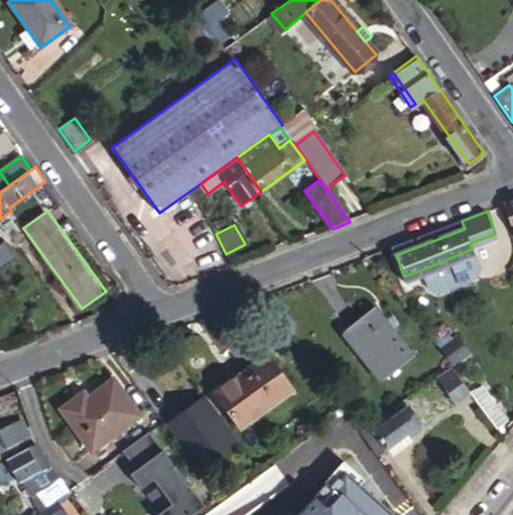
[(472,249),(423,269),(428,282),(436,285),(474,271),(477,266),(472,249)]
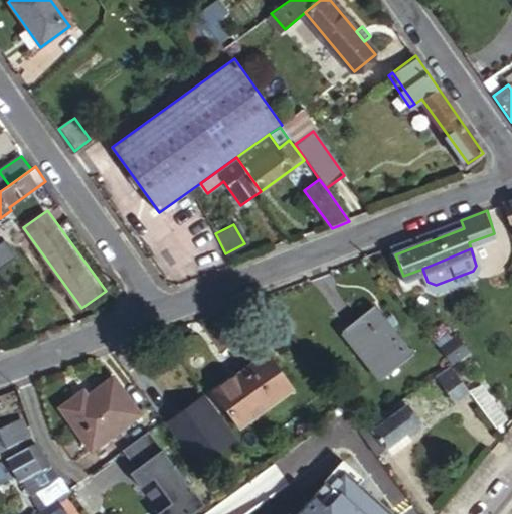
[(383,380),(413,358),(375,306),(345,329),(383,380)]
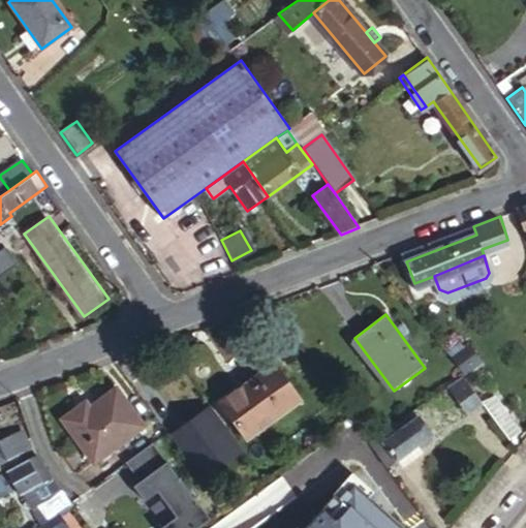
[(458,347),(446,355),(458,371),(477,355),(466,340),(458,347)]
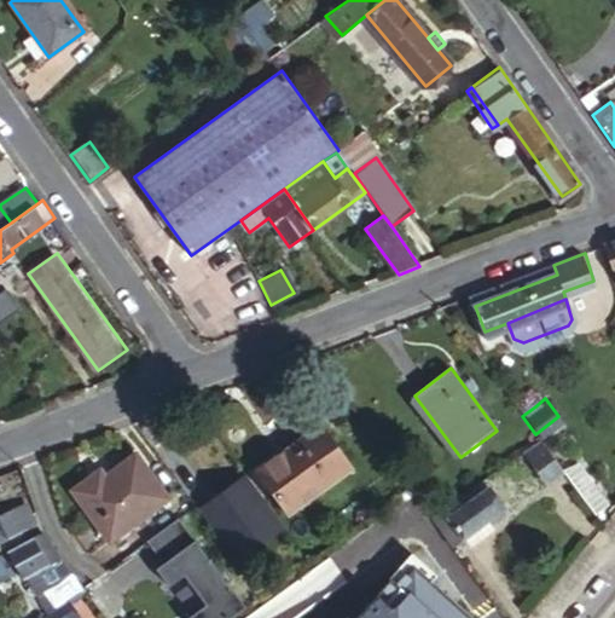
[(531,400),(517,410),(522,416),(535,406),(531,400)]
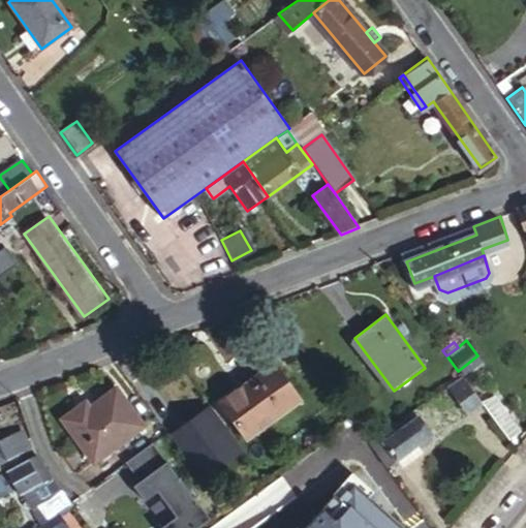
[(219,404),(246,439),(297,401),(271,366),(219,404)]
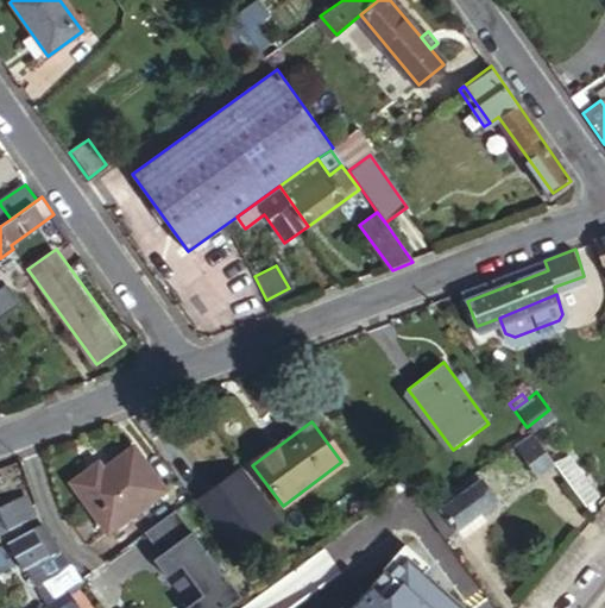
[(549,457),(527,427),(511,438),(536,470),(549,458),(549,457)]
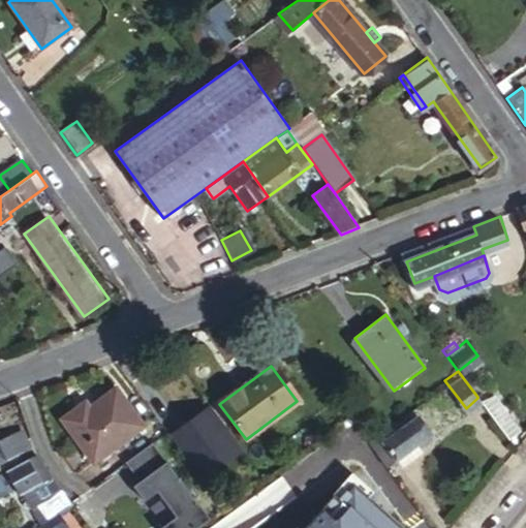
[(142,427),(115,391),(96,404),(88,394),(72,405),(78,411),(63,423),(93,463),(98,460),(101,465),(116,454),(113,448),(142,427)]
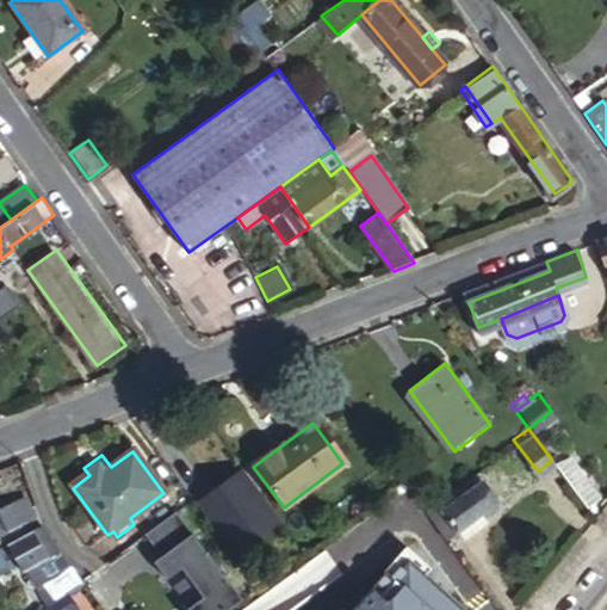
[(569,456),(551,458),(551,460),(581,500),(594,490),(569,456)]
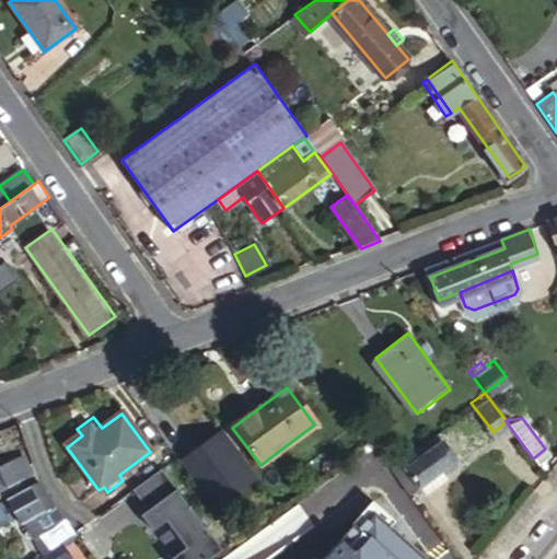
[(440,472),(456,459),(436,433),(394,465),(414,491),(421,486),(440,472)]
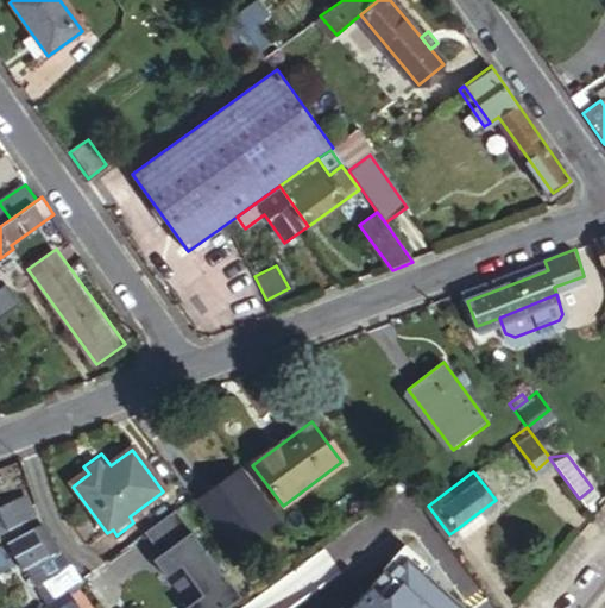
[(0,546),(6,545),(48,531),(35,497),(27,500),(41,530),(26,534),(24,528),(0,537),(0,546)]
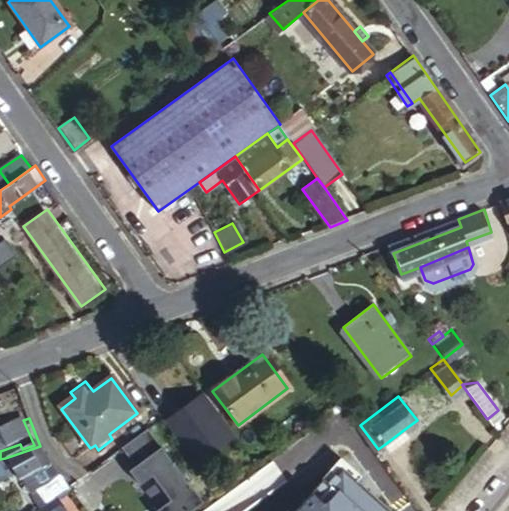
[(34,445),(23,420),(0,429),(0,451),(20,444),(22,449),(34,445)]
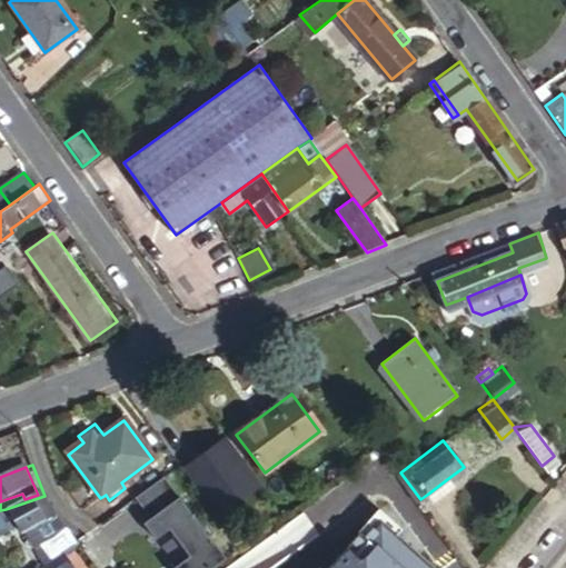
[(160,479),(135,498),(150,519),(139,527),(151,542),(162,534),(184,561),(174,567),(211,567),(220,562),(160,479)]
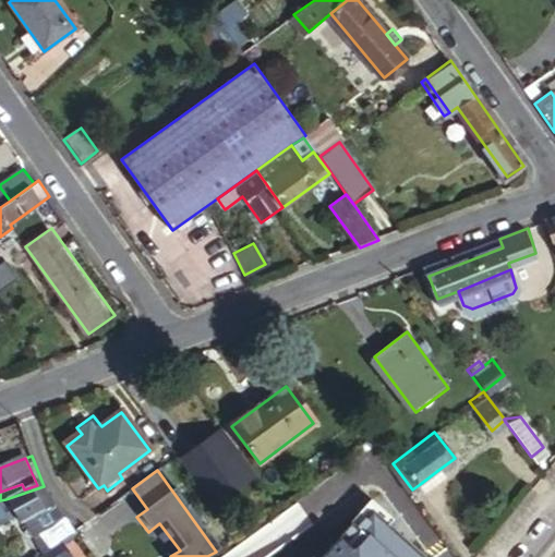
[(443,476),(438,470),(420,484),(425,491),(443,476)]
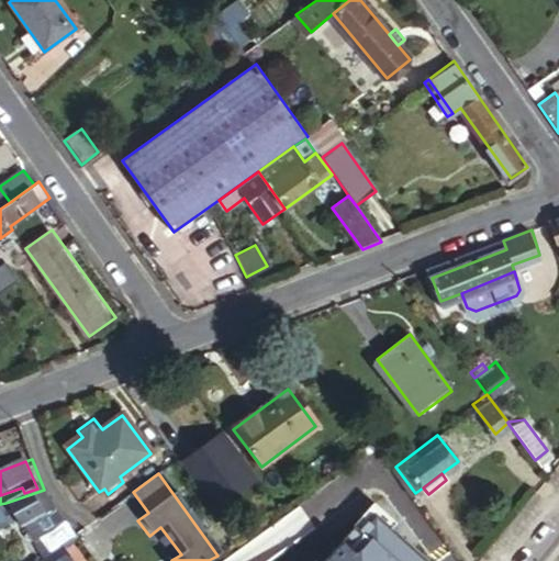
[(368,480),(297,533),(316,560),(427,560),(411,538),(403,528),(368,480)]
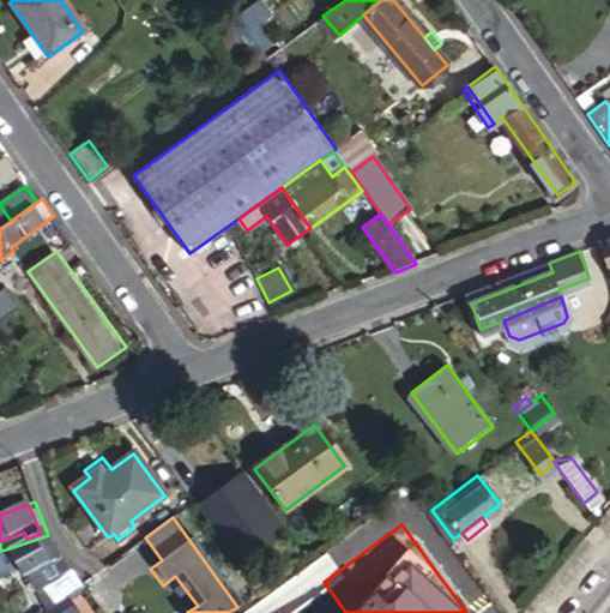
[(28,576),(52,608),(84,586),(48,535),(6,550),(24,577),(28,576)]
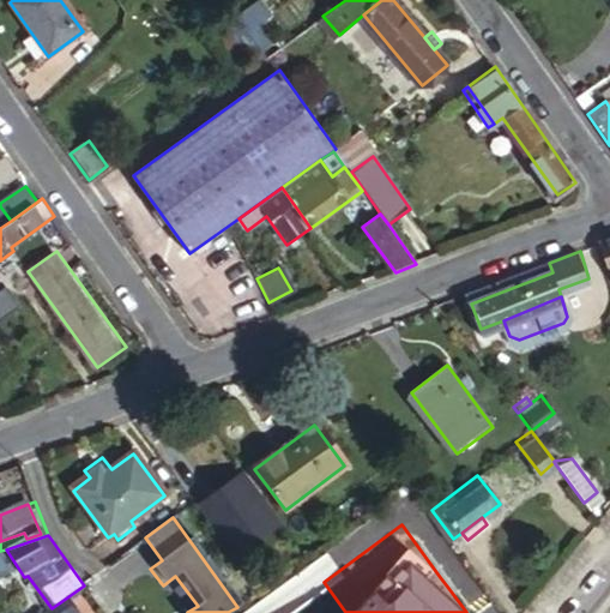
[(450,570),(440,577),(448,588),(458,581),(450,570)]
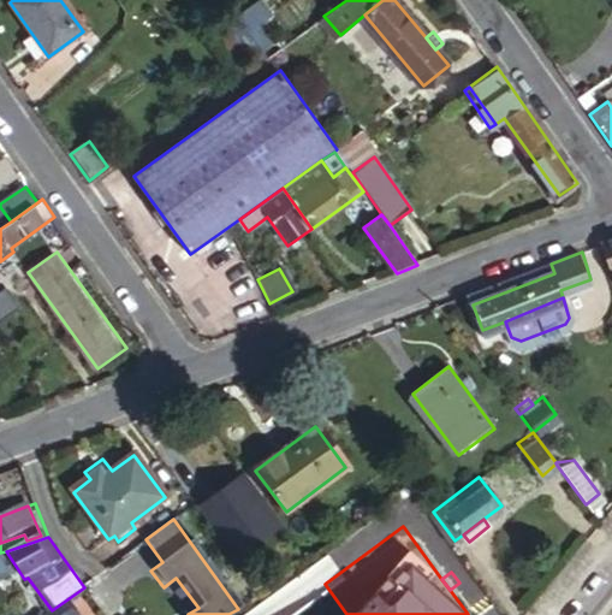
[(346,614),(325,584),(283,614),(346,614)]
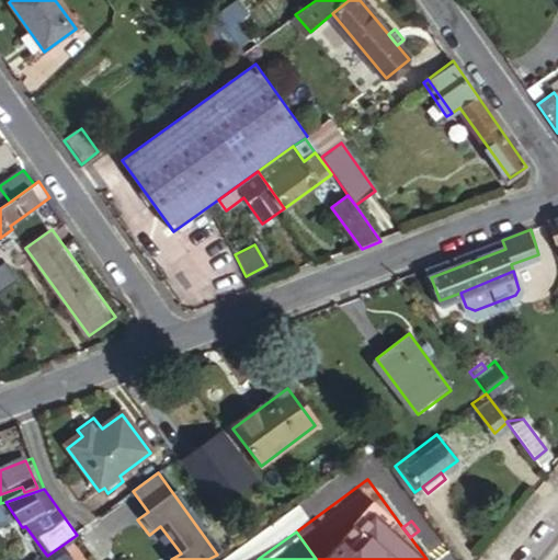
[(47,556),(50,559),(75,559),(81,556),(73,546),(81,540),(77,535),(47,556)]
